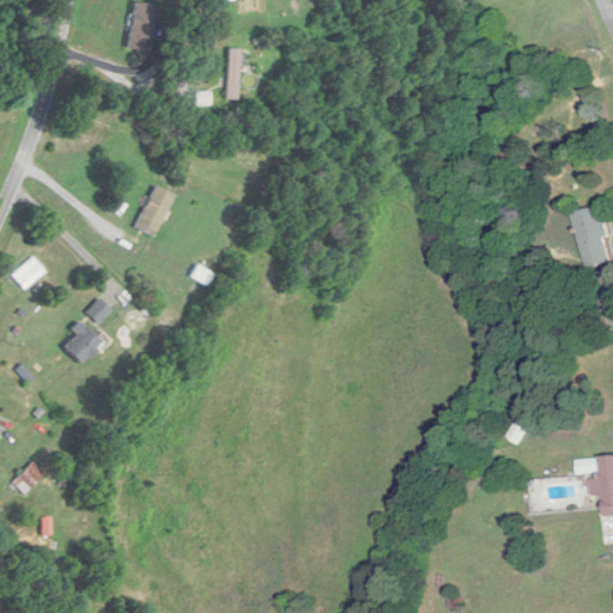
[(149,52),(157,6),(134,1),(126,47),(149,52)]
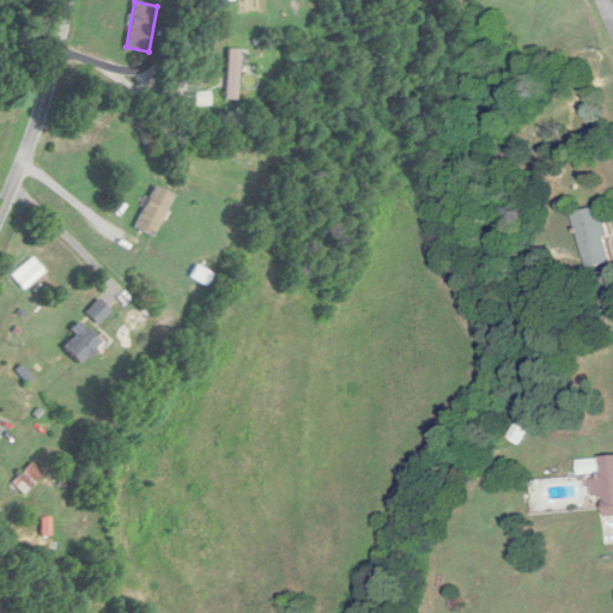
[(240,49),(226,49),(226,101),(240,101),(240,49)]
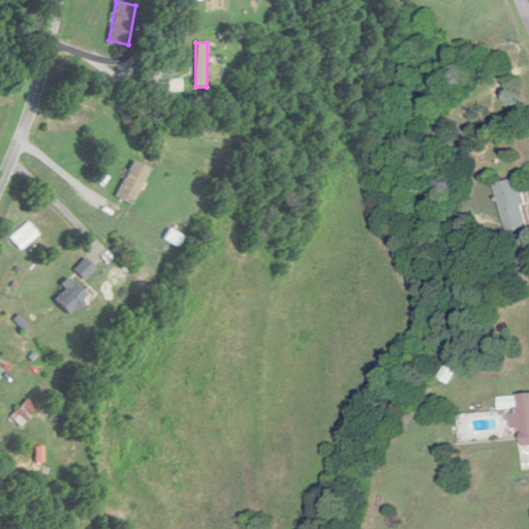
[(116,196),(132,205),(150,168),(133,160),(116,196)]
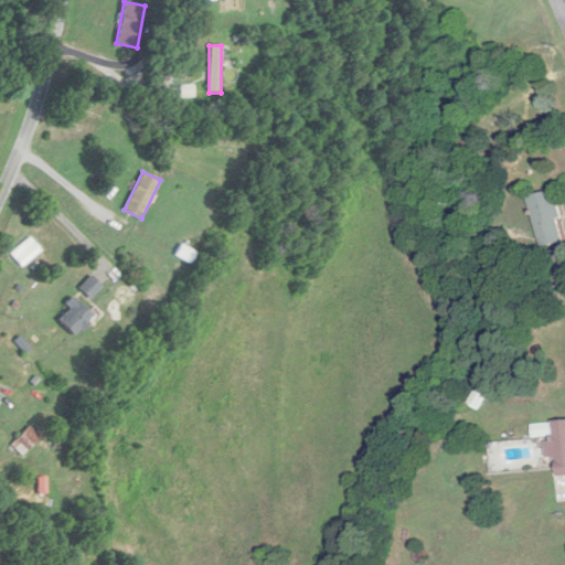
[(530,198),(542,247),(564,242),(564,235),(554,191),(530,198)]
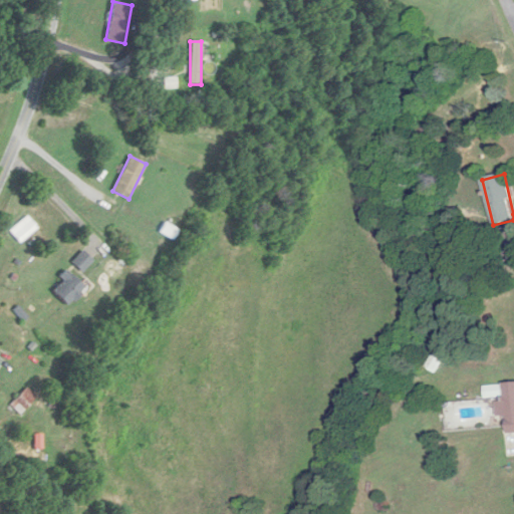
[(21,243),(38,228),(27,216),(10,231),(21,243)]
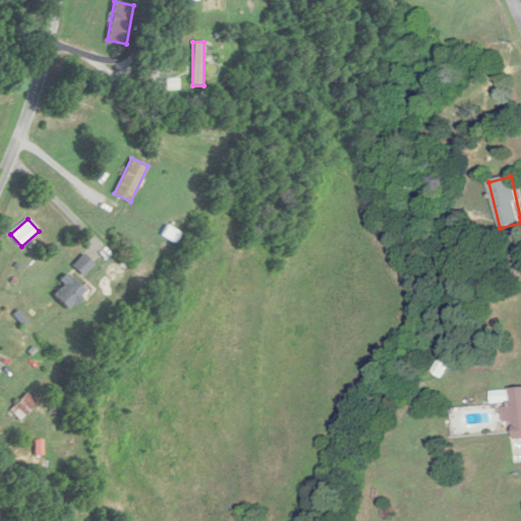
[(73,265),(82,275),(94,265),(84,254),(73,265)]
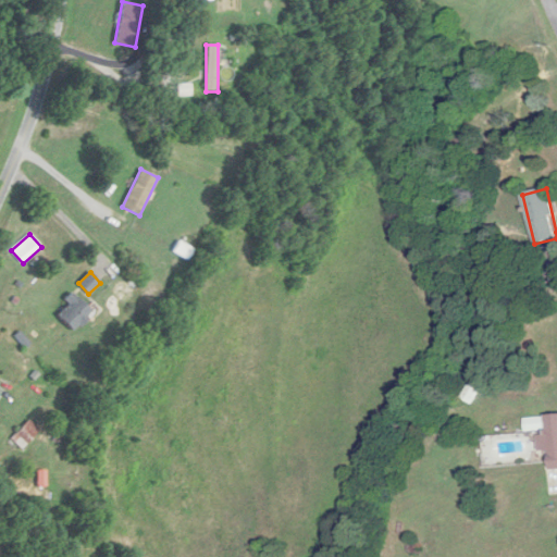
[(70,331),(90,317),(75,292),(62,300),(66,307),(58,312),(70,331)]
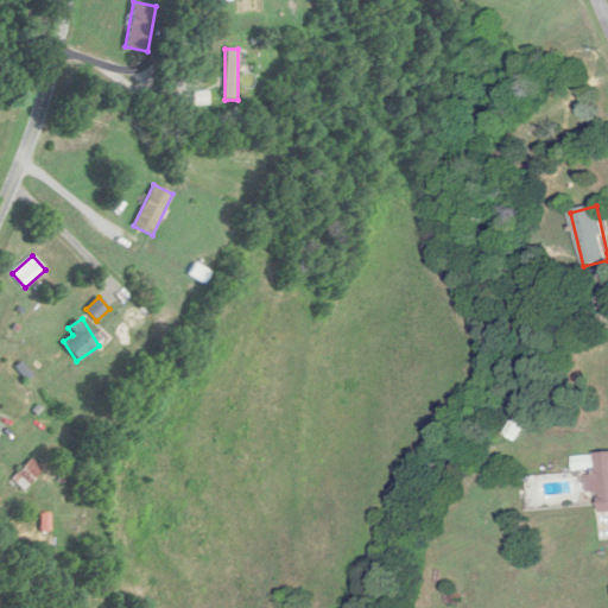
[(599,475),(588,476),(589,493),(600,493),(601,512),(607,512),(607,453),(597,454),(599,475)]
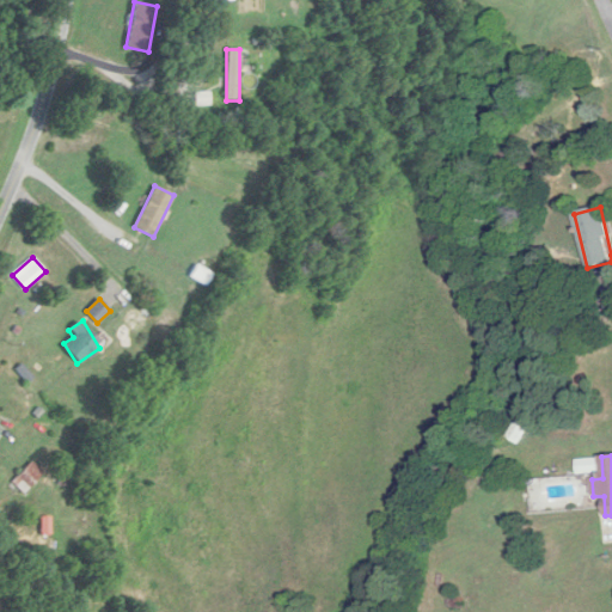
[(26,493),(42,471),(30,461),(13,484),(26,493)]
